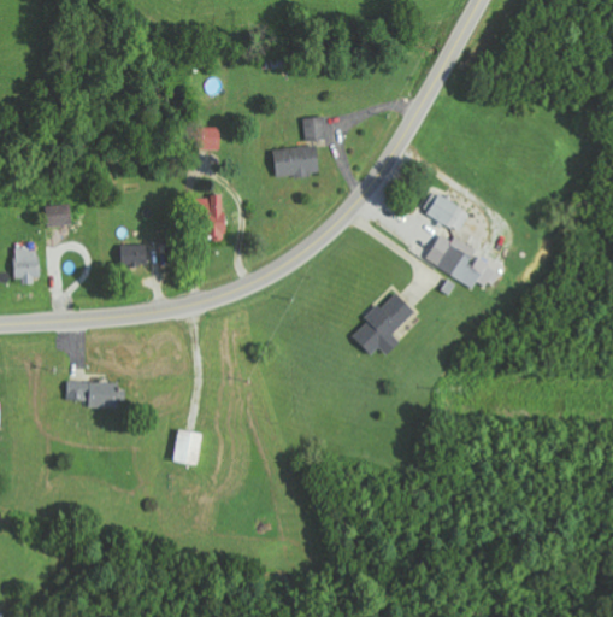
[(325,140),(324,117),(302,118),(304,141),(325,140)]
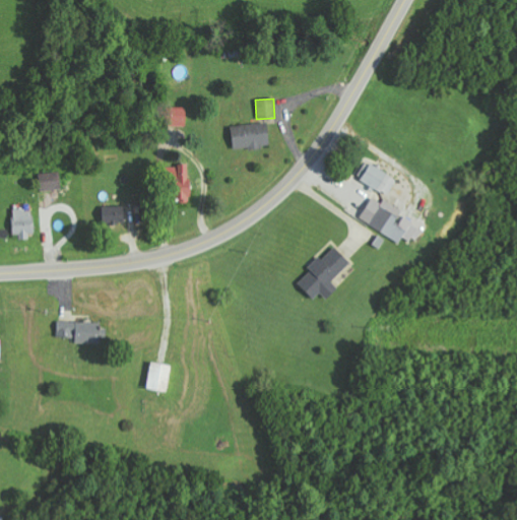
[(186,109),(158,108),(158,126),(186,127),(186,109)]
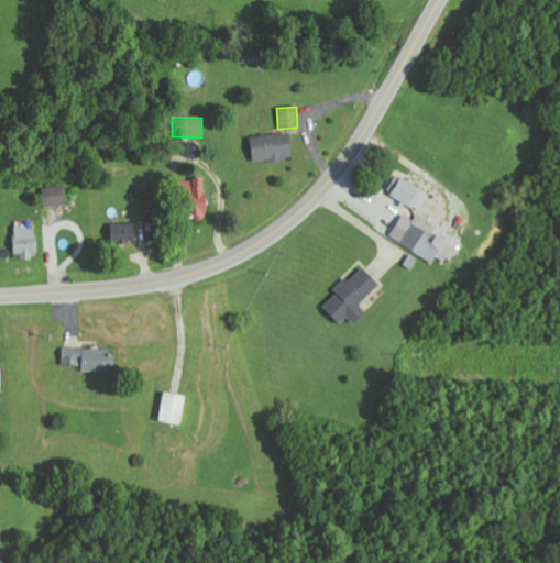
[(249,138),(252,163),(292,157),(288,132),(249,138)]
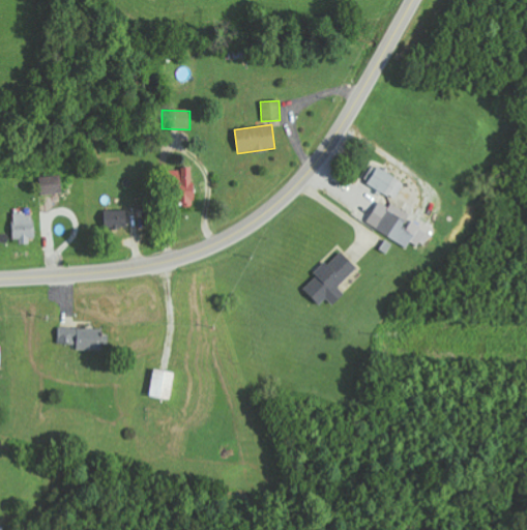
[(394,200),(404,182),(372,166),(363,183),(394,200)]
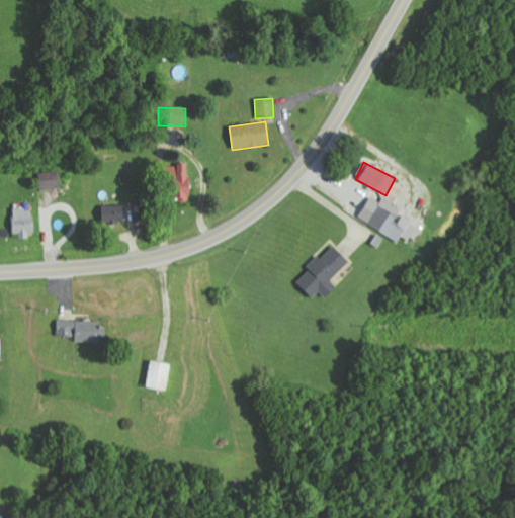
[(188,165),(169,165),(170,200),(188,200),(188,165)]
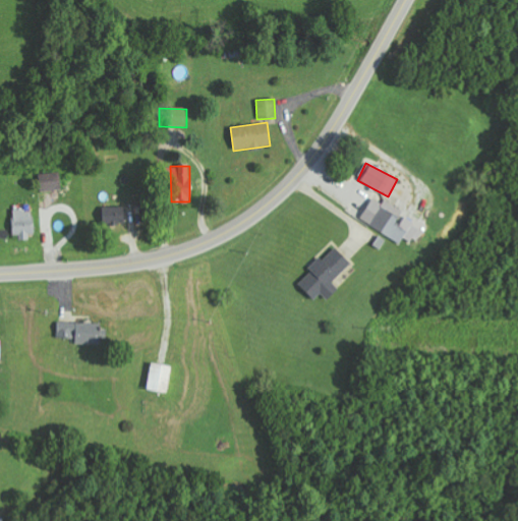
[(59,173),(39,173),(40,191),(59,190),(59,173)]
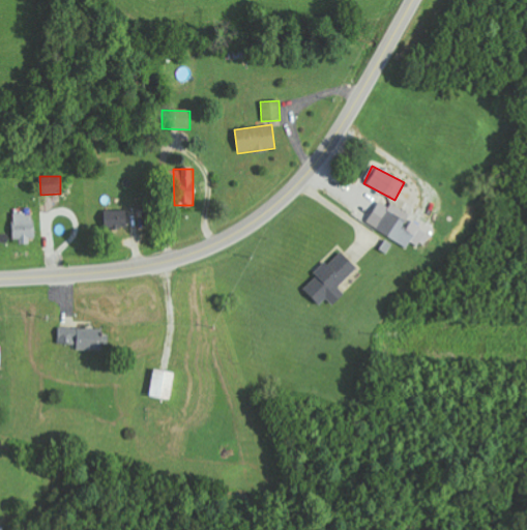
[(406,247),(410,241),(421,247),(430,233),(406,219),(409,214),(389,203),(387,207),(377,201),(364,224),(406,247)]
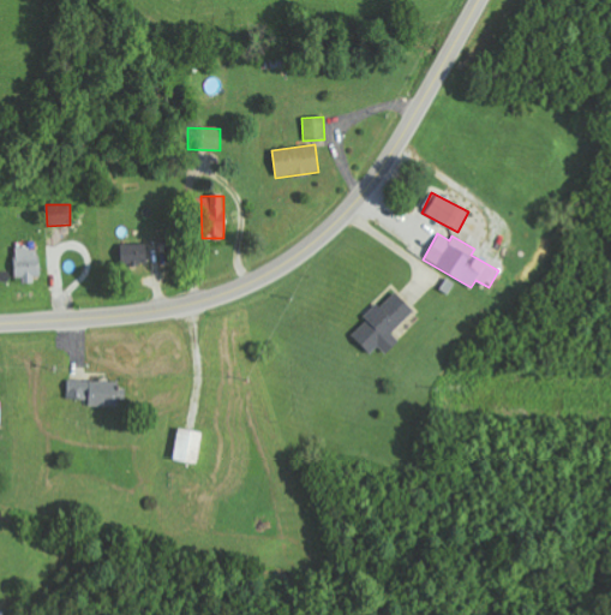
[(147,266),(145,244),(119,245),(120,266),(147,266)]
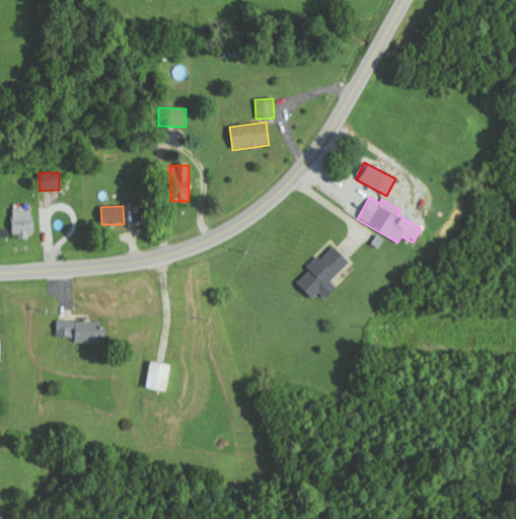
[(33,236),(32,209),(11,210),(12,237),(33,236)]
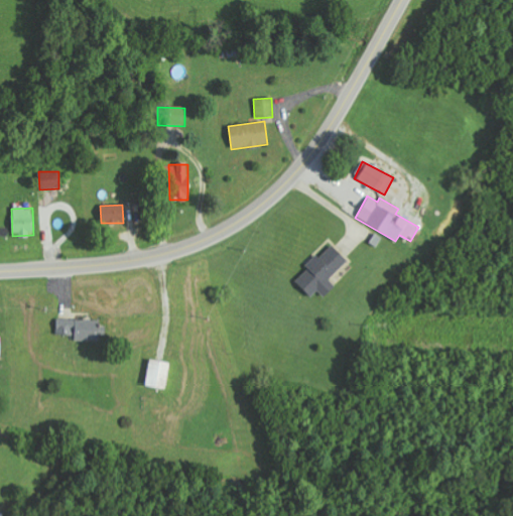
[(293,281),(310,296),(316,290),(324,297),(335,286),(328,280),(347,260),(329,244),(293,281)]
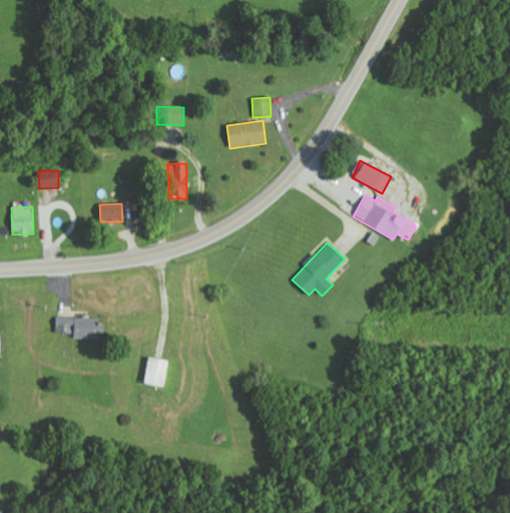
[(104,339),(105,320),(55,318),(54,333),(73,334),(72,337),(104,339)]
